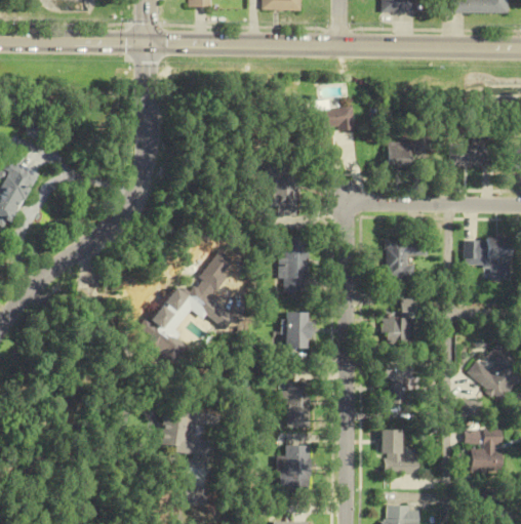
[(301,9),(301,0),(262,0),(262,9),(301,9)]
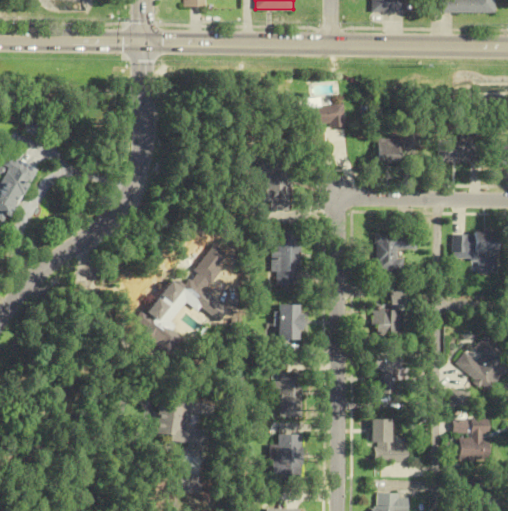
[(371,0),(372,11),(405,11),(404,0),(371,0)]
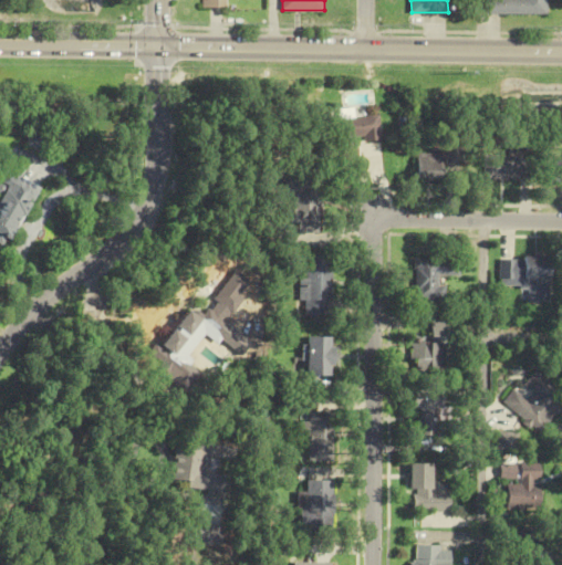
[(549,13),(548,0),(486,0),(487,13),(549,13)]
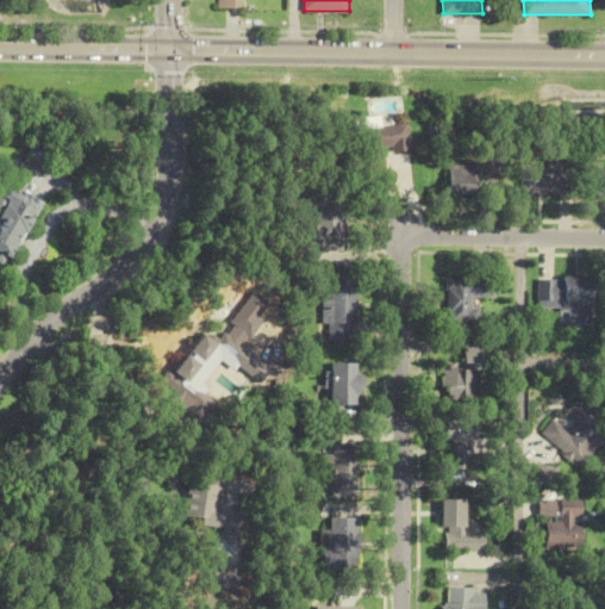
[(412,150),(412,124),(378,124),(378,118),(366,118),(365,173),(386,173),(386,150),(412,150)]
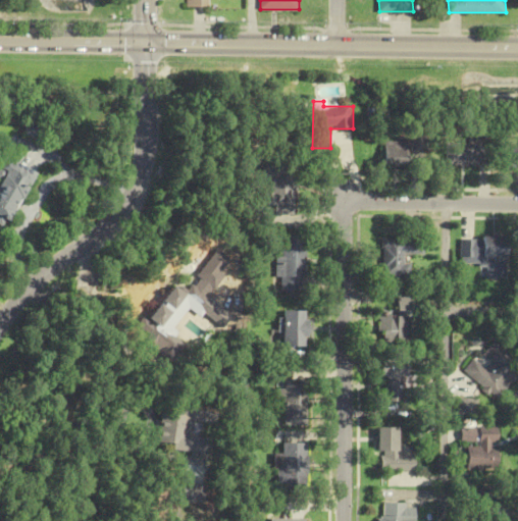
[(24,132),(35,137),(43,121),(32,116),(24,132)]
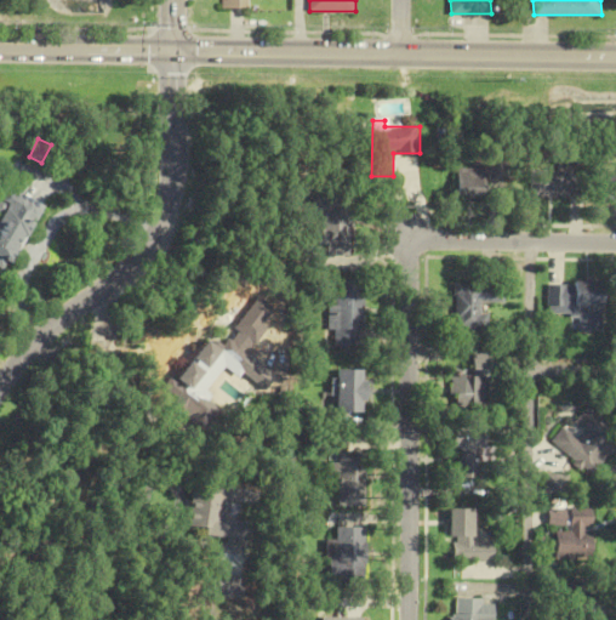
[(489,195),(490,166),(460,165),(460,194),(489,195)]
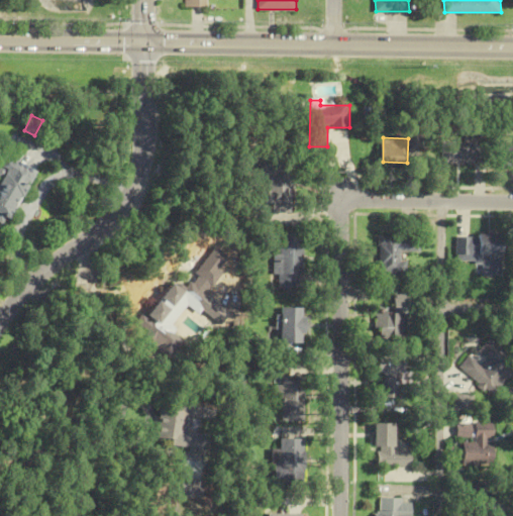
[(443,163),(479,163),(479,141),(443,141),(443,163)]
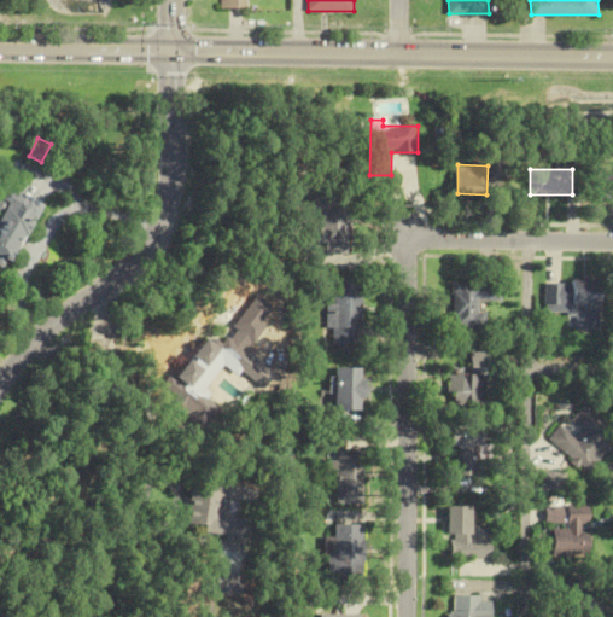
[(612,172),(599,172),(599,201),(612,201),(612,172)]
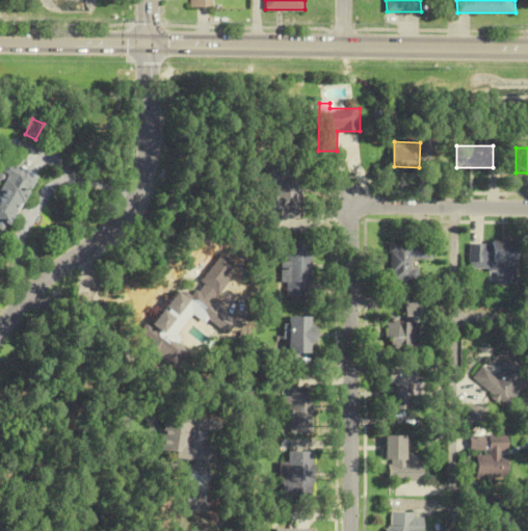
[(0,171),(0,228),(7,232),(33,174),(5,160),(0,171)]
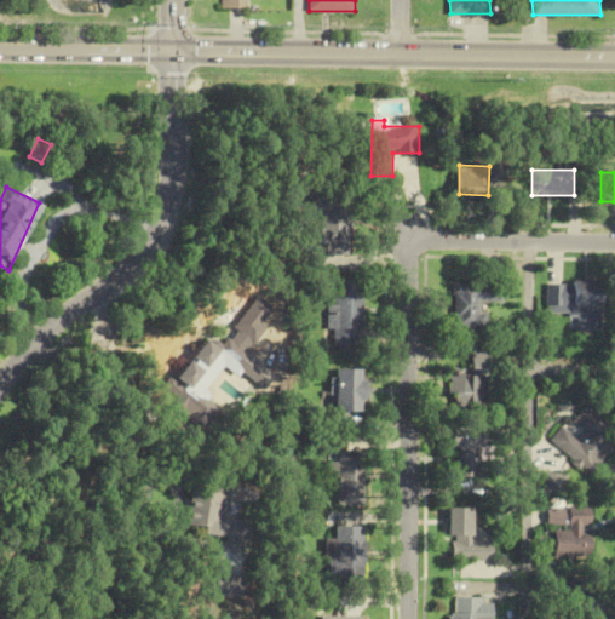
[(315,246),(329,246),(329,259),(355,259),(355,195),(314,195),(314,215),(322,215),(323,225),(315,225),(315,246)]
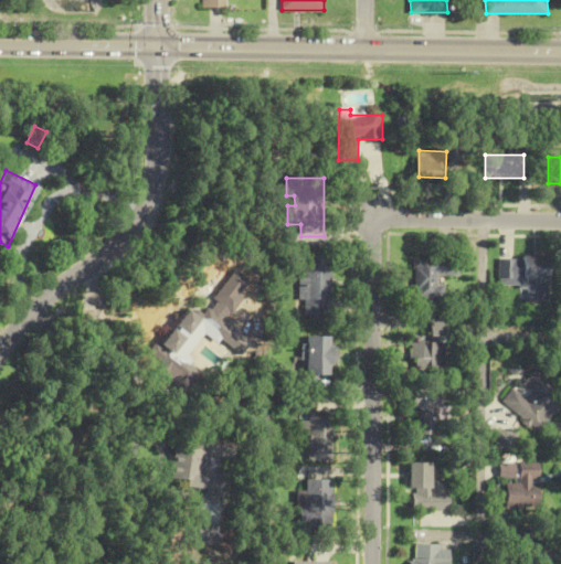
[(304,255),(304,305),(336,305),(336,255),(304,255)]
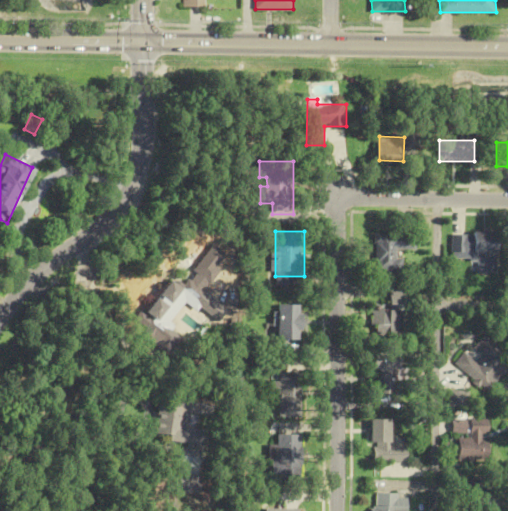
[(494,252),(494,232),(454,232),(454,252),(494,252)]
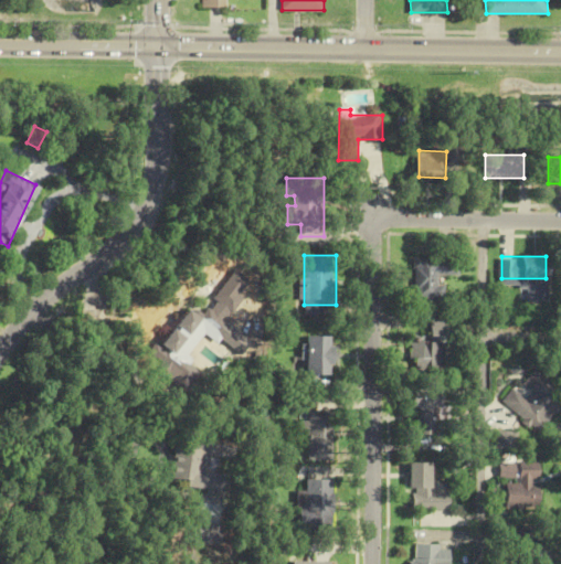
[(416,257),(416,300),(445,300),(445,276),(462,276),(462,257),(416,257)]
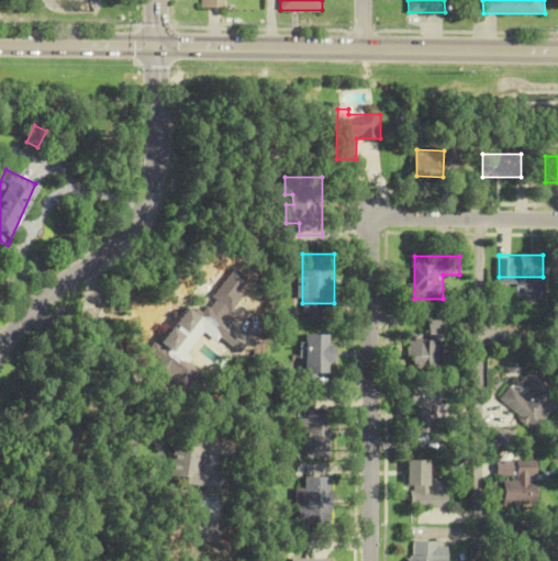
[(162,341),(189,363),(193,358),(209,370),(223,350),(210,340),(216,333),(231,345),(242,331),(203,302),(196,312),(188,306),(177,321),(170,315),(165,322),(173,327),(162,341)]
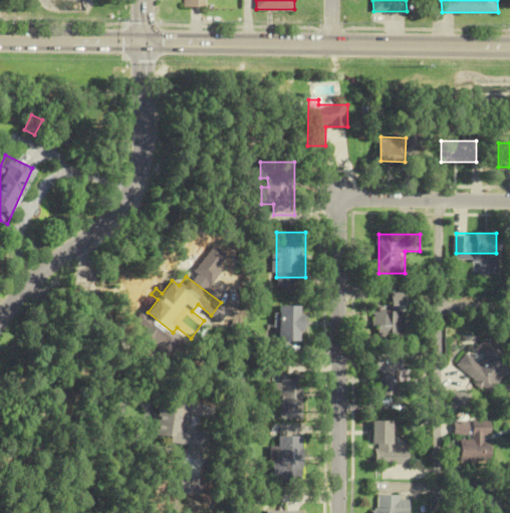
[(407,291),(394,290),(393,309),(376,309),(376,338),(405,338),(407,291)]
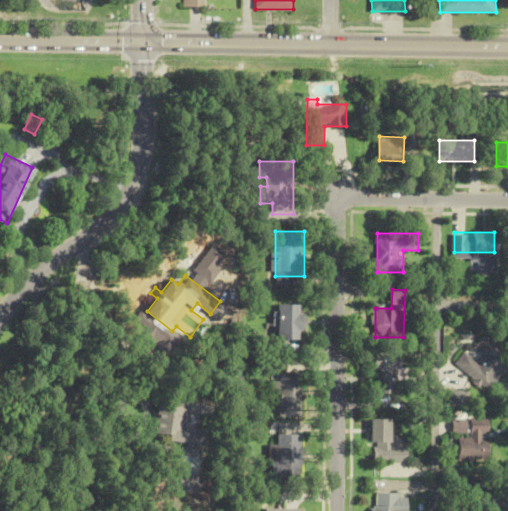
[(303,339),(303,303),(280,303),(280,339),(303,339)]
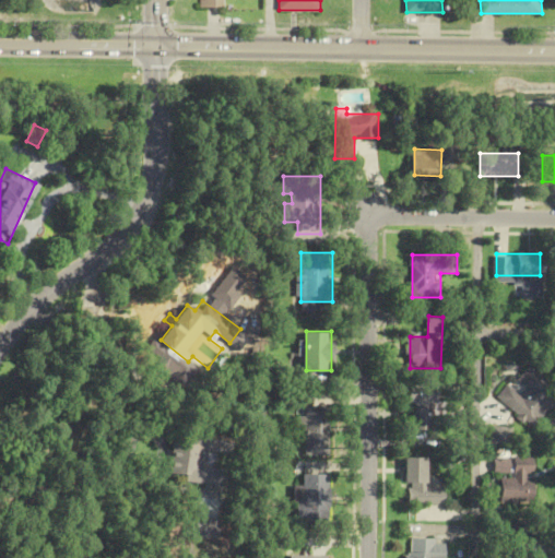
[(533,427),(554,404),(554,389),(530,366),(518,379),(527,388),(522,393),(511,382),(499,395),(533,427)]
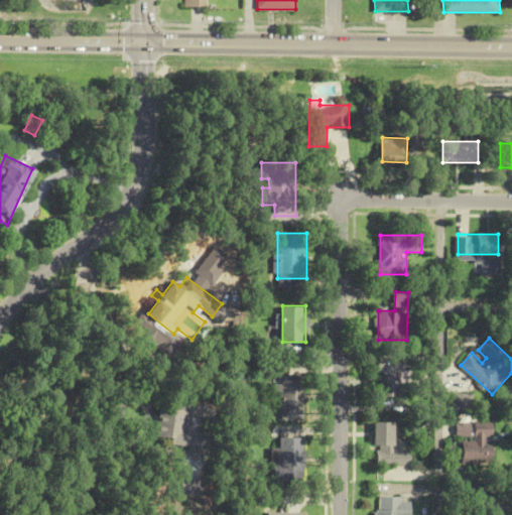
[(403,354),(376,354),(376,372),(384,372),(384,397),(403,397),(403,354)]
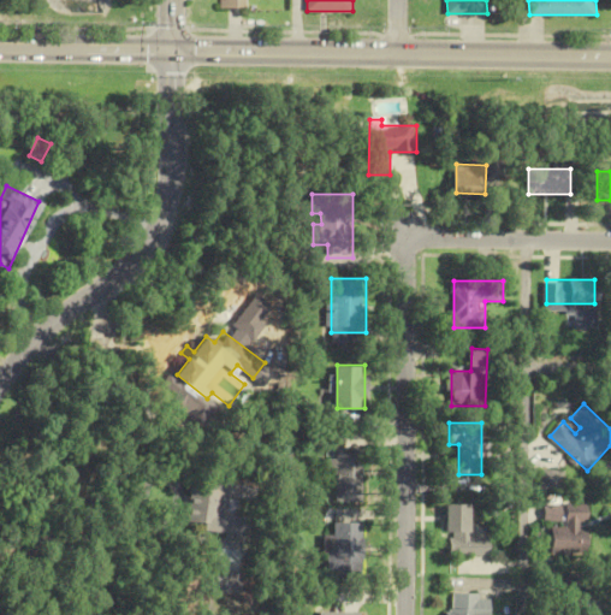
[(339,501),(363,502),(366,448),(339,448),(338,459),(330,459),(330,477),(340,477),(339,501)]
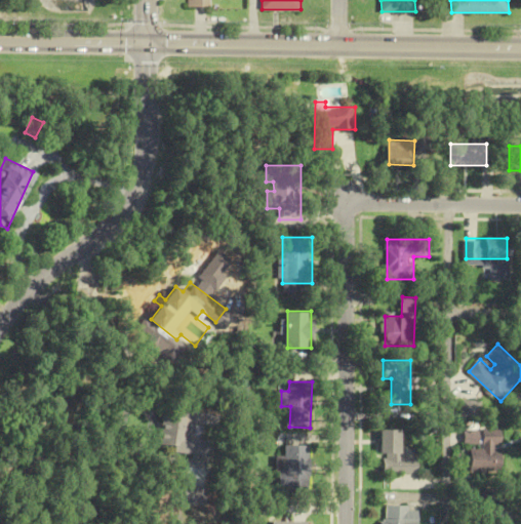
[(464,416),(481,416),(481,401),(464,401),(464,416)]
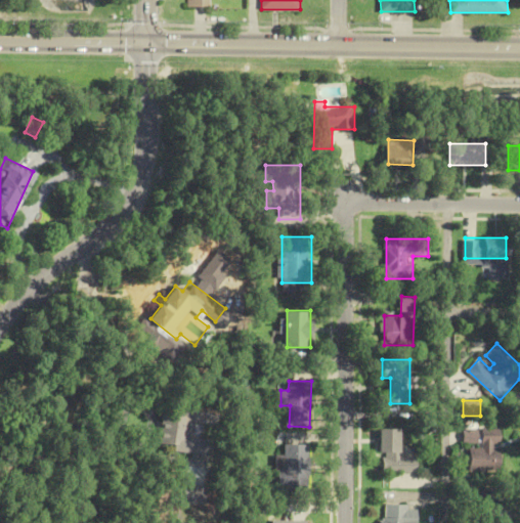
[(214,454),(216,438),(195,437),(197,423),(215,425),(216,407),(166,403),(163,444),(177,445),(177,451),(214,454)]
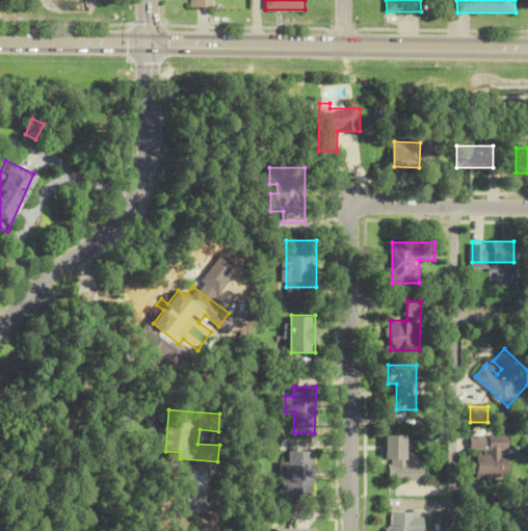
[(423,479),(423,463),(410,463),(410,434),(388,434),(387,479),(423,479)]
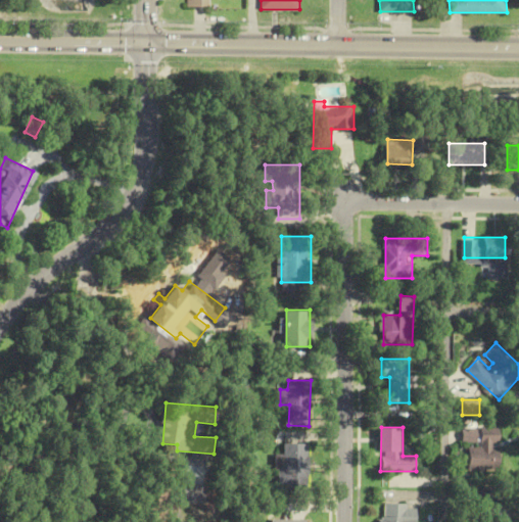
[(470,471),(501,471),(502,427),(464,427),(464,443),(470,443),(470,471)]
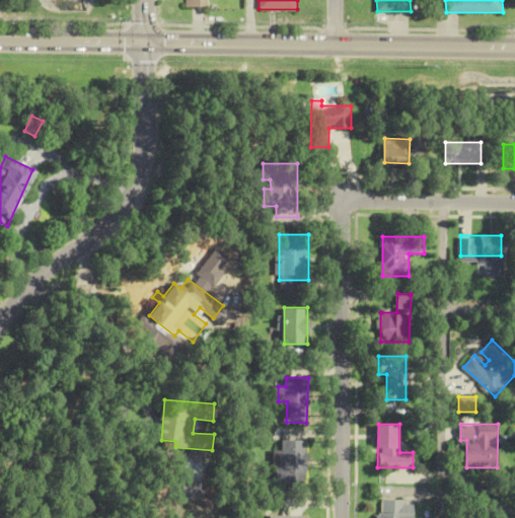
[(308,479),(308,439),(281,439),(281,479),(308,479)]
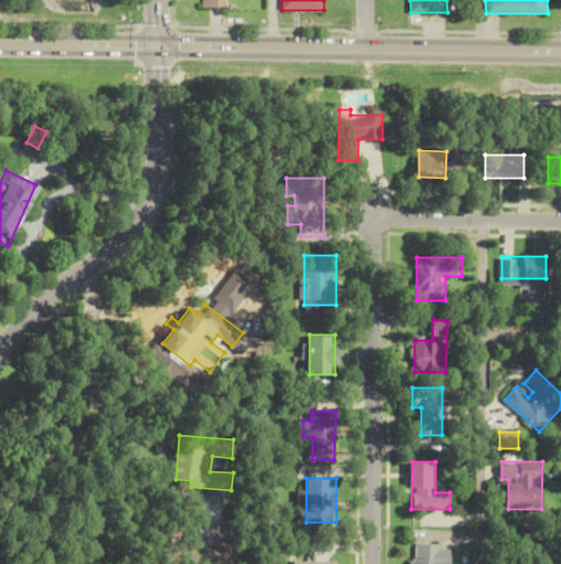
[(526,533),(525,563),(556,563),(557,533),(526,533)]
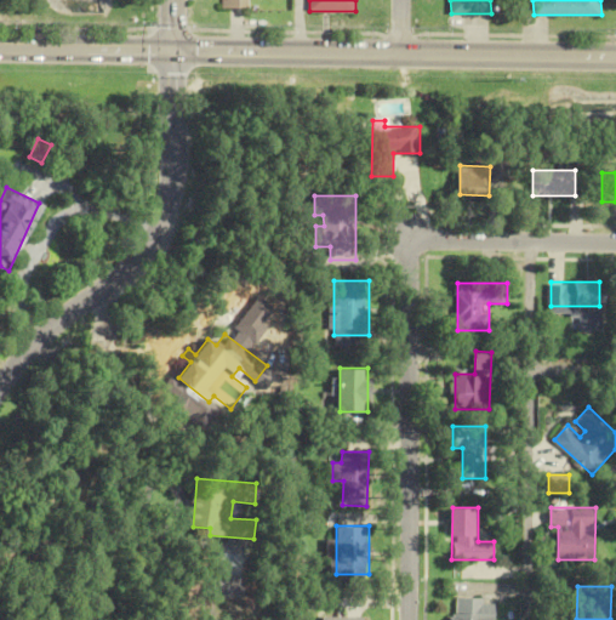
[(456,598),(456,619),(496,619),(496,598),(456,598)]
